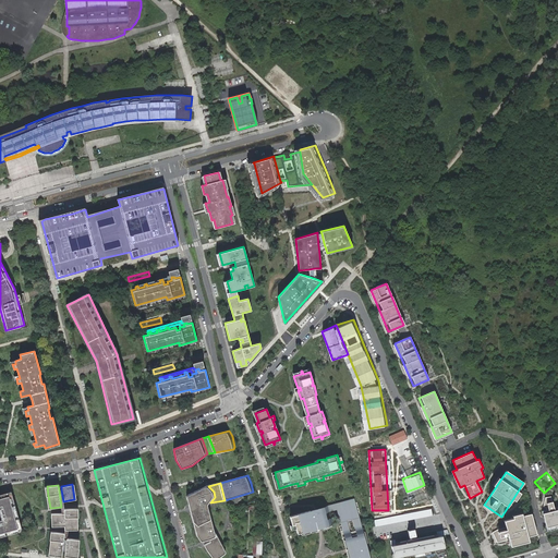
[(208,486),(187,497),(193,520),(199,526),(214,520),(209,505),(210,502),(215,497),(214,492),(208,486)]
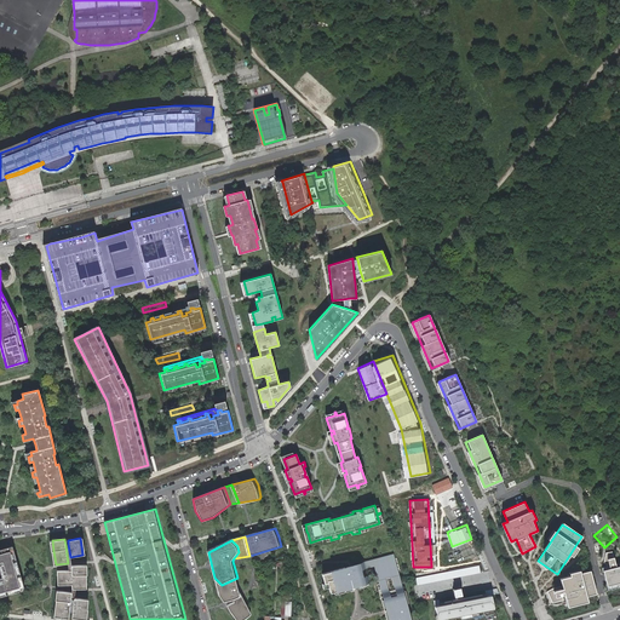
[(11,545),(0,547),(0,552),(9,550),(21,586),(0,591),(0,596),(26,589),(11,545)]
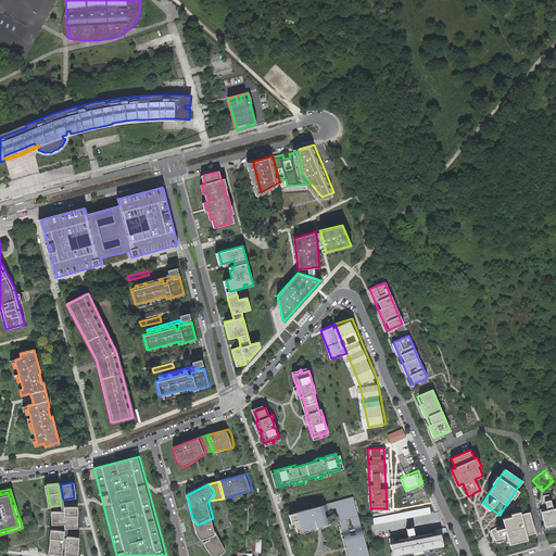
[(0,530),(19,526),(8,493),(0,495),(0,530)]
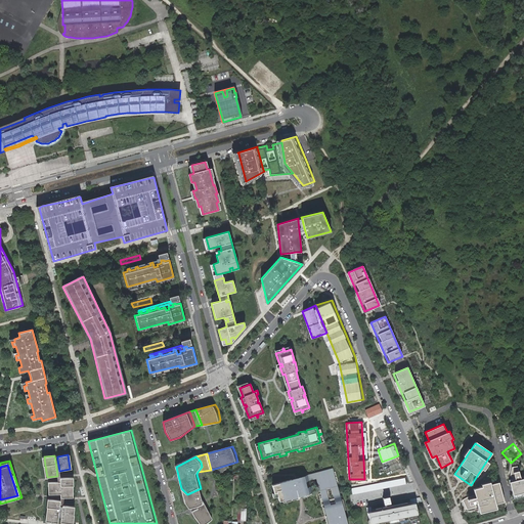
[(320,473),(324,488),(320,489),(329,523),(346,523),(332,469),(320,472),(320,473)]
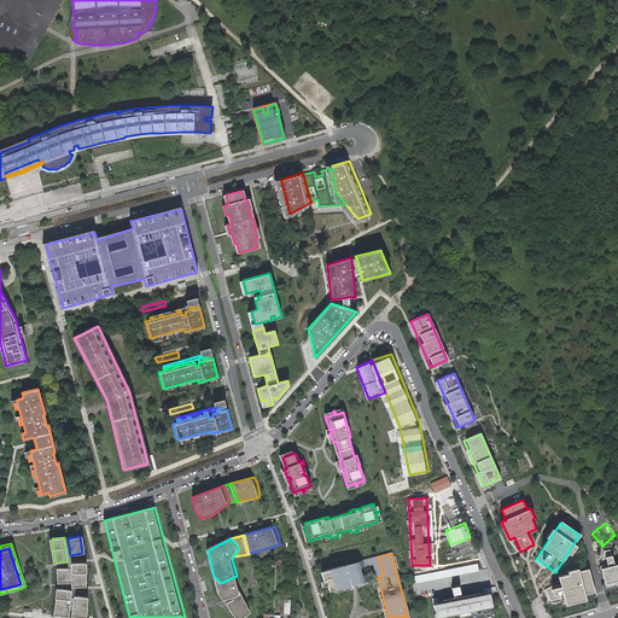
[(373,563),(378,577),(383,576),(378,558),(378,557),(373,558),(348,565),(349,569),(362,565),(362,566),(373,563)]
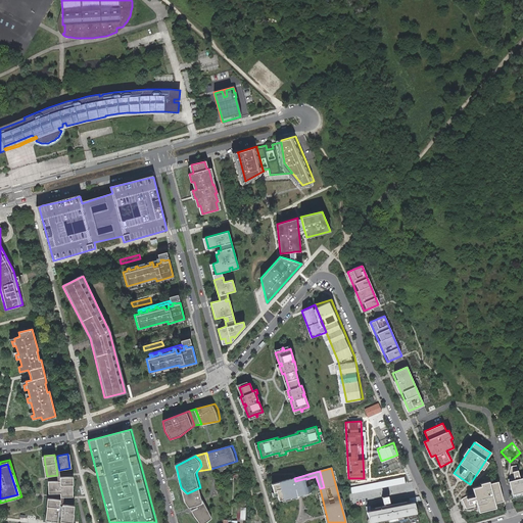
[(522,494),(522,475),(508,479),(513,497),(522,494)]
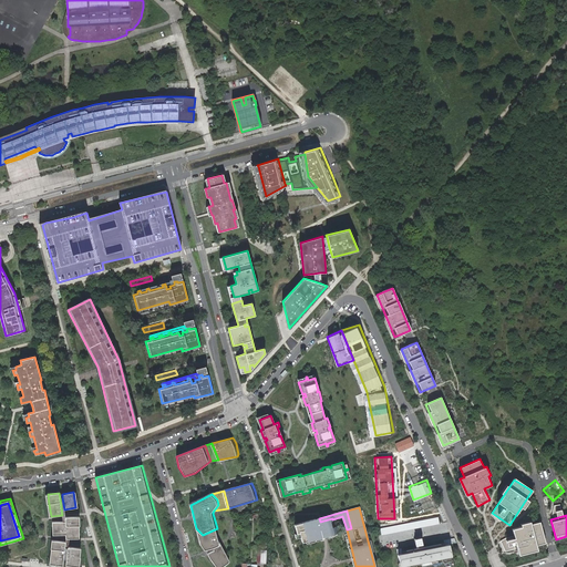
[(76,516),(65,516),(65,522),(63,522),(54,522),(54,535),(65,534),(65,538),(69,538),(79,538),(79,525),(76,525),(76,516)]
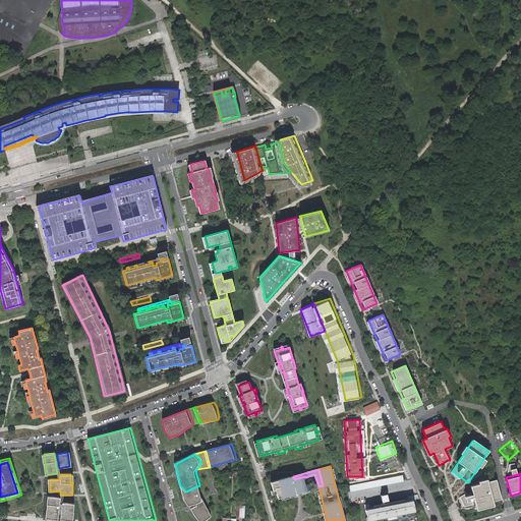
[(348,485),(349,493),(406,481),(404,474),(348,485)]
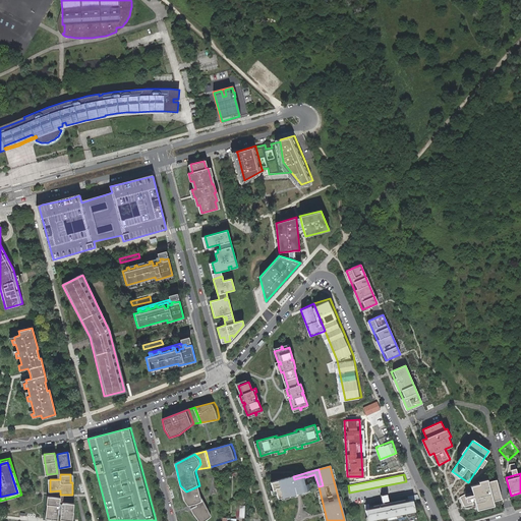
[(290,476),(271,482),(273,490),(275,489),(276,494),(278,498),(281,497),(290,495),(289,494),(294,491),(293,489),(299,488),(299,491),(302,490),(309,488),(310,488),(310,489),(312,489),(310,482),(309,483),(307,484),(305,477),(305,476),(294,479),(293,476),(290,477),(290,476)]
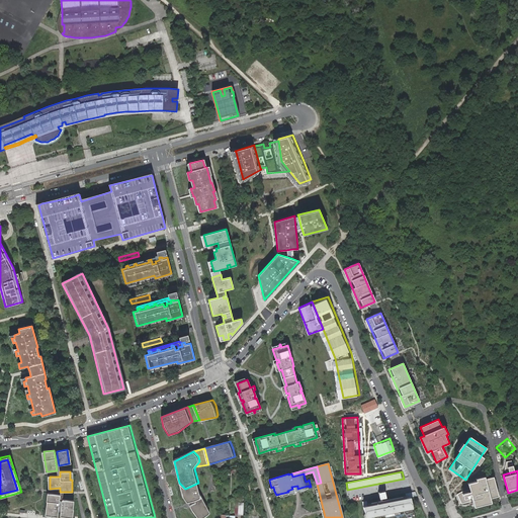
[(492,478),(467,485),(473,508),(499,501),(492,478)]
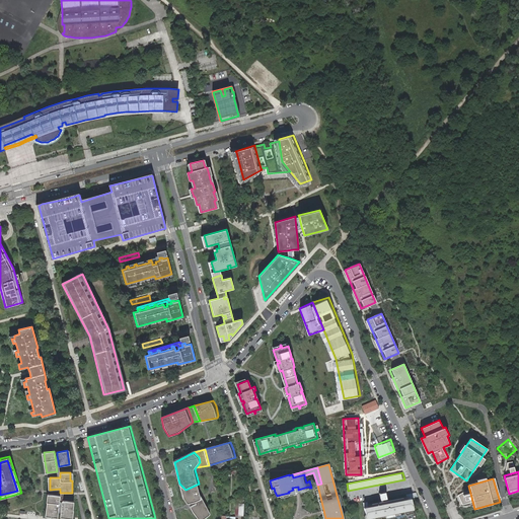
[(202,499),(199,484),(186,490),(179,484),(182,497),(188,504),(197,502),(202,499)]
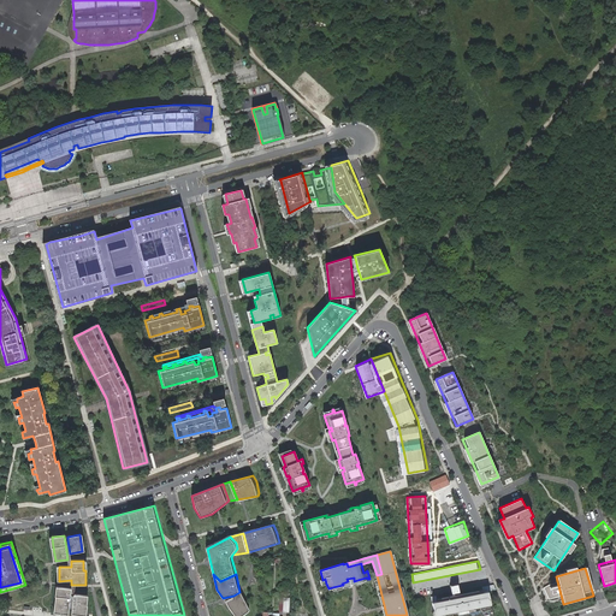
[(450,586),(452,596),(437,599),(438,602),(484,593),(483,590),(455,596),(454,593),(458,592),(458,590),(456,590),(455,587),(457,587),(457,585),(450,586)]
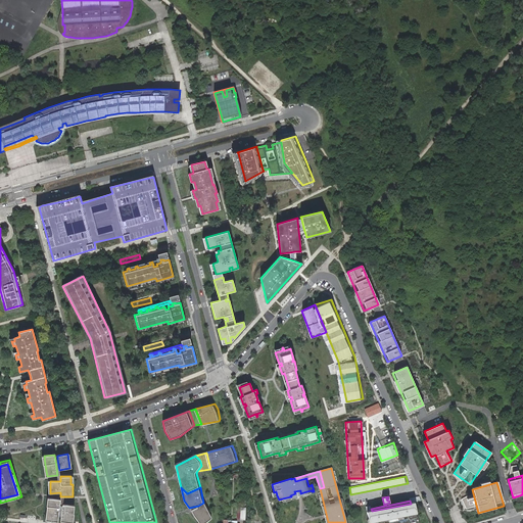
[(60,500),(50,498),(49,507),(47,520),(57,522),(58,516),(60,500)]
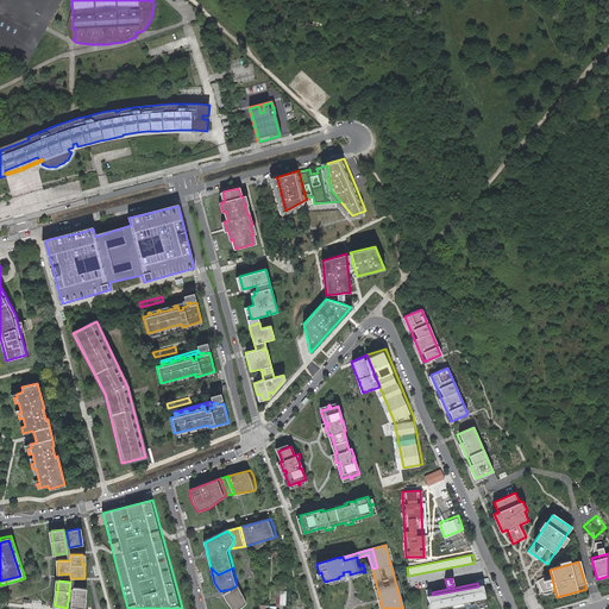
[(248,603),(237,585),(231,589),(220,591),(225,601),(232,608),(237,608),(243,608),(248,603)]
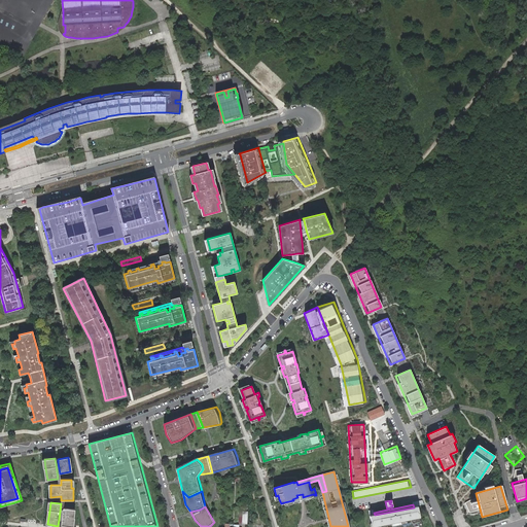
[(370,516),(372,526),(399,526),(411,525),(412,526),(422,525),(418,506),(414,507),(375,515),(370,516)]
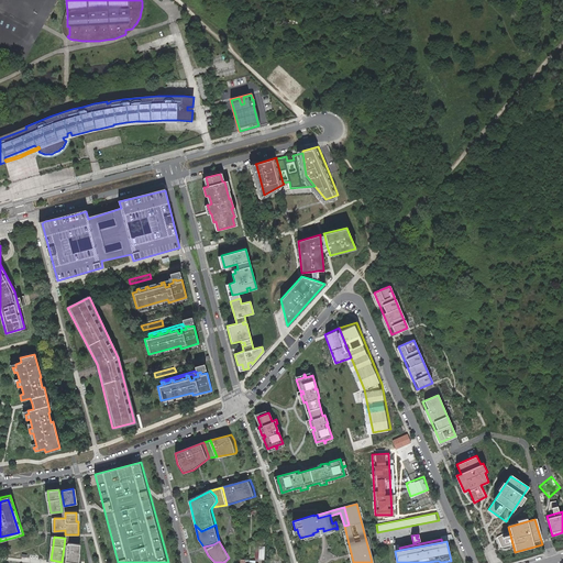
[(78,544),(67,542),(65,555),(65,561),(76,562),(77,553),(78,544)]
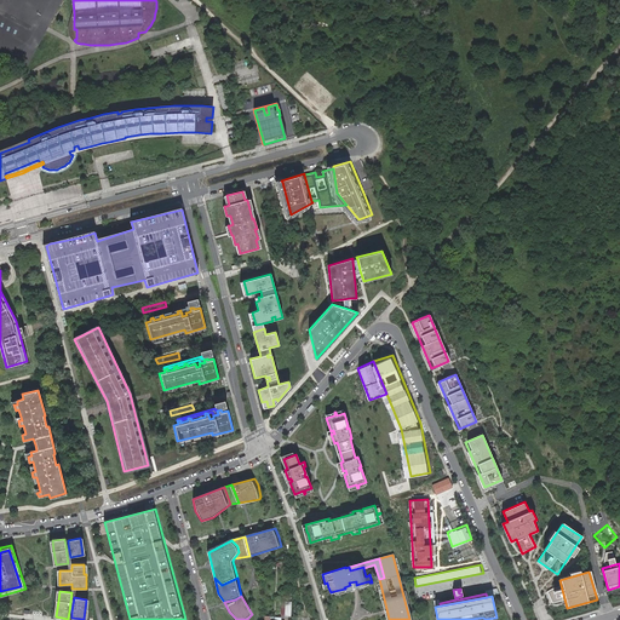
[(285,616),(291,618),(292,603),(282,603),(281,615),(285,615),(285,616)]
